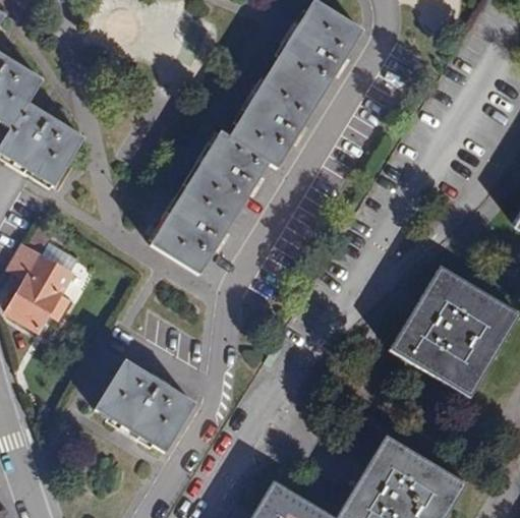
[(256,92),(243,112),(229,134),(221,129),(213,142),(200,163),(177,199),(166,219),(152,242),(199,273),(215,249),(227,230),(249,192),(263,173),(269,162),(278,167),(293,141),(305,122),(336,72),(348,54),(363,29),(318,0),(313,0),(298,23),(287,43),(256,92)]
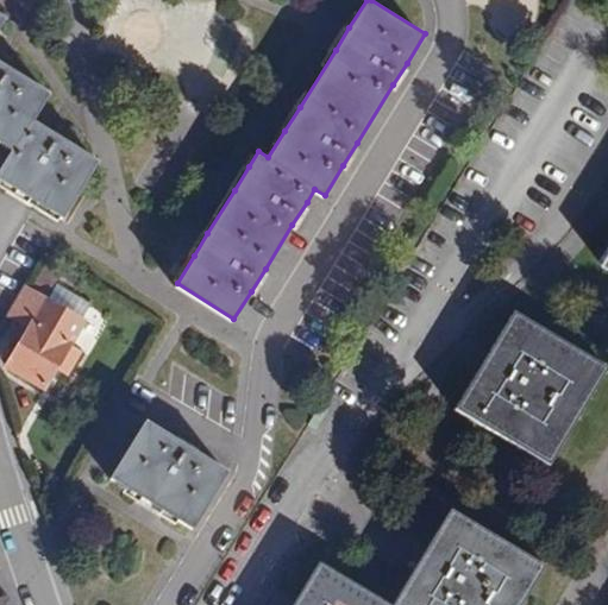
[(0,168),(0,177),(10,183),(31,196),(63,216),(99,159),(33,118),(50,92),(0,60),(0,26),(6,17),(0,12),(0,138),(13,146),(0,168)]
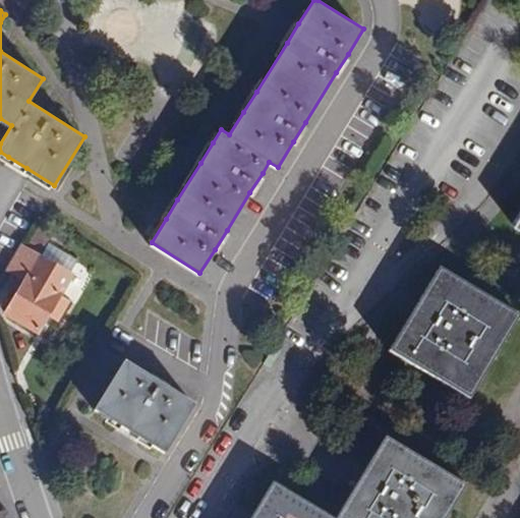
[(282,40),(287,43),(298,23),(293,20),(282,40)]
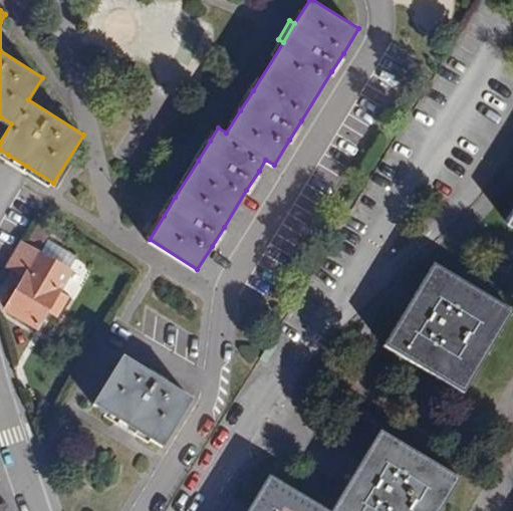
[(336,74),(348,56),(343,53),(331,71),(336,74)]
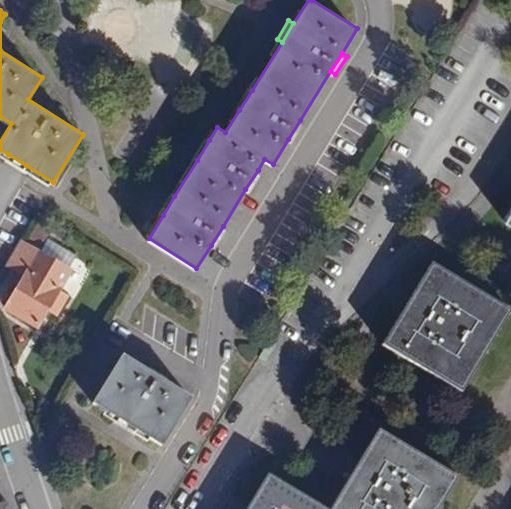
[(235,107),(239,110),(252,90),(247,87),(235,107)]
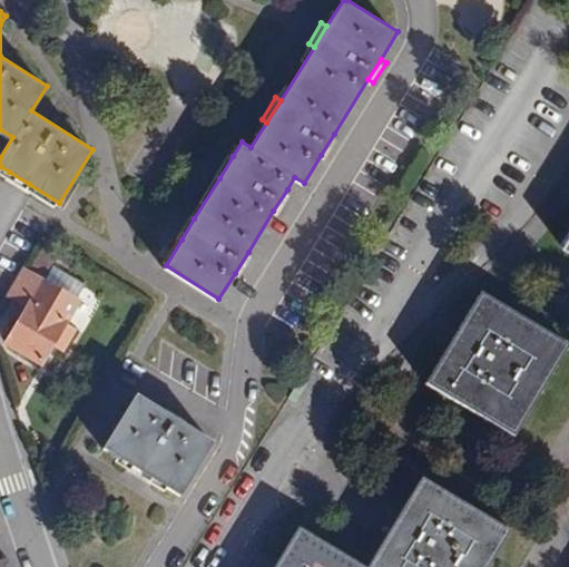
[(321,155),(327,159),(340,138),(334,134),(321,155)]
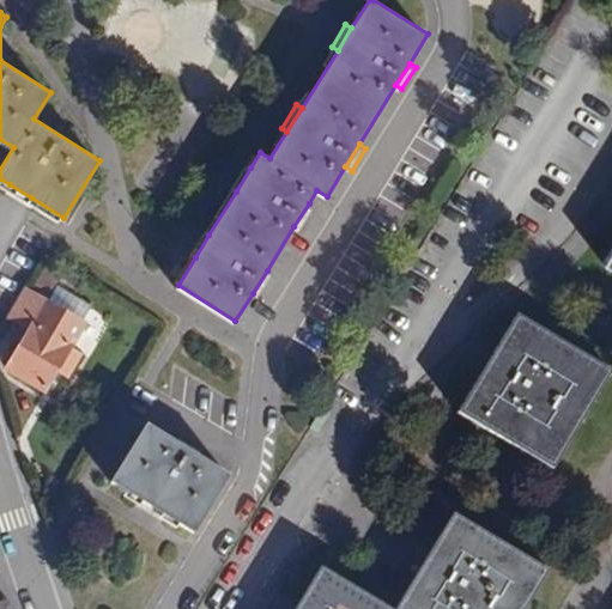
[(236,192),(250,168),(243,164),(229,187),(236,192)]
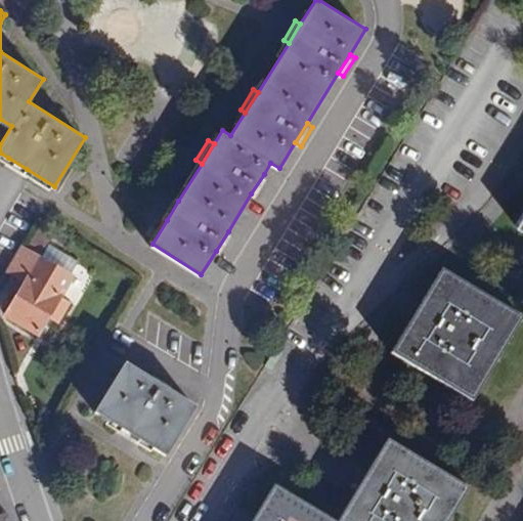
[(27,169),(8,158),(4,165),(22,176),(27,169)]
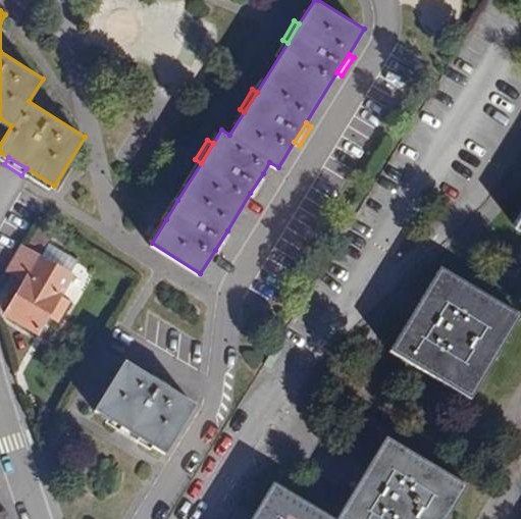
[(269,178),(263,173),(250,193),(257,197),(269,178)]
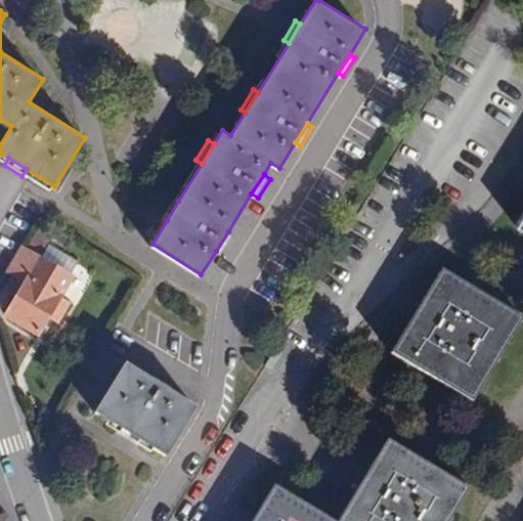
[(167,220),(178,201),(173,197),(161,217),(167,220)]
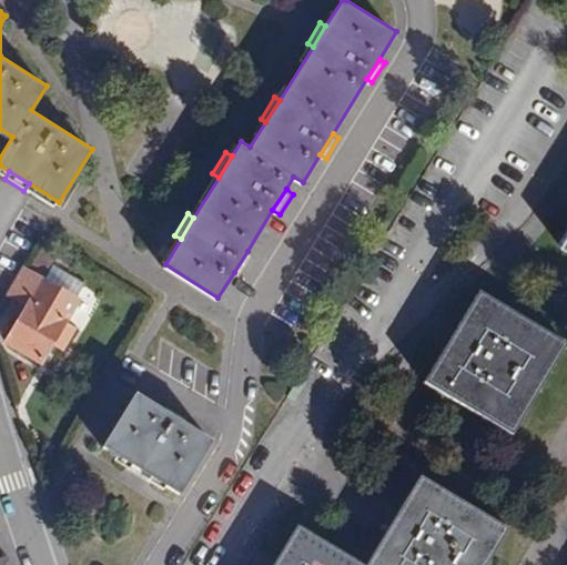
[(247,251),(234,272),(241,276),(254,255),(247,251)]
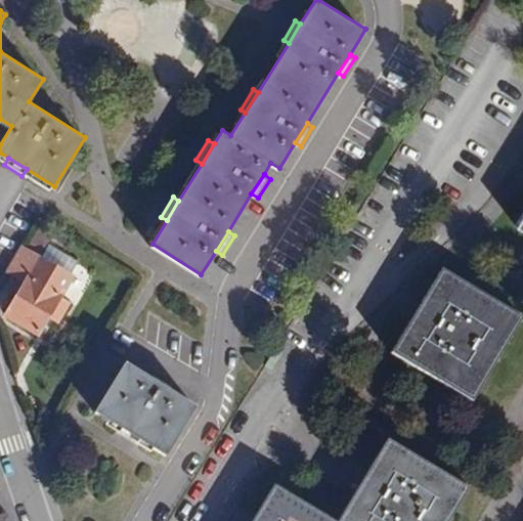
[(73,274),(22,243),(7,267),(27,279),(7,312),(38,332),(48,314),(61,293),(73,274)]
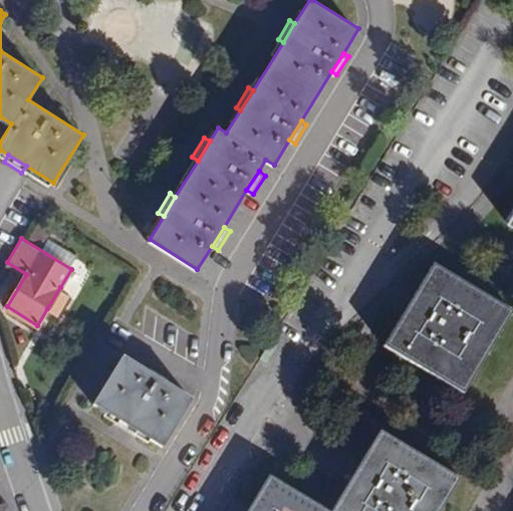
[(416,321),(403,313),(385,343),(464,390),(512,308),(434,261),(415,294),(427,302),(416,321)]
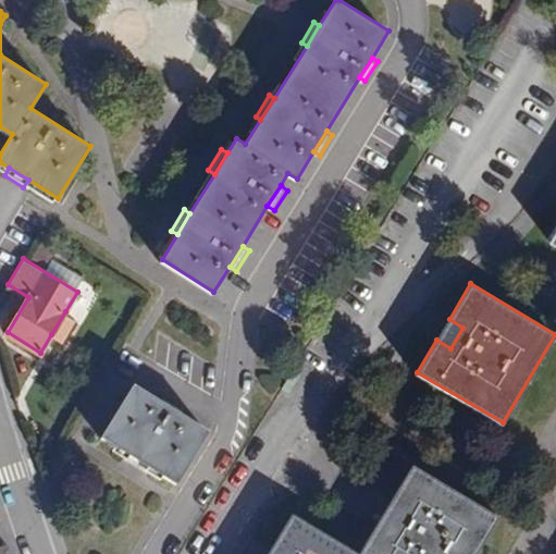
[(65,311),(51,334),(63,341),(77,319),(65,311)]
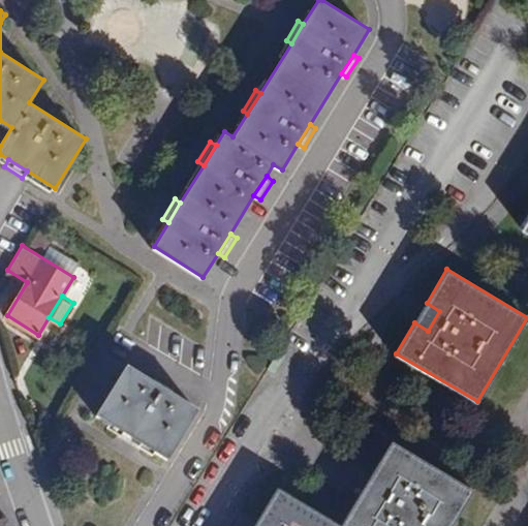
[(427,303),(414,322),(428,331),(439,311),(427,303)]
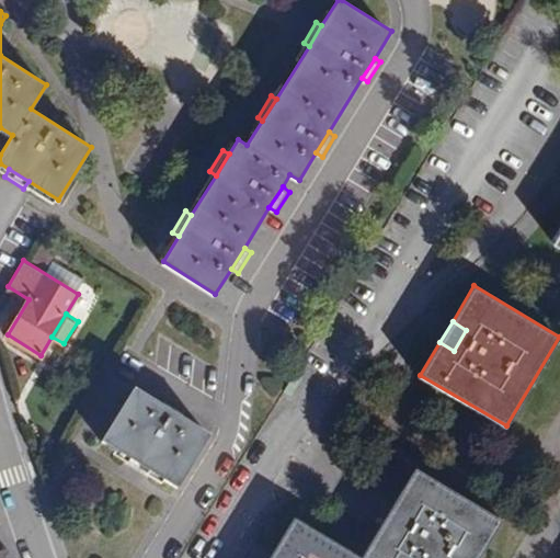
[(184,417),(167,406),(135,386),(102,439),(134,459),(152,470),(178,486),(212,433),(184,417)]
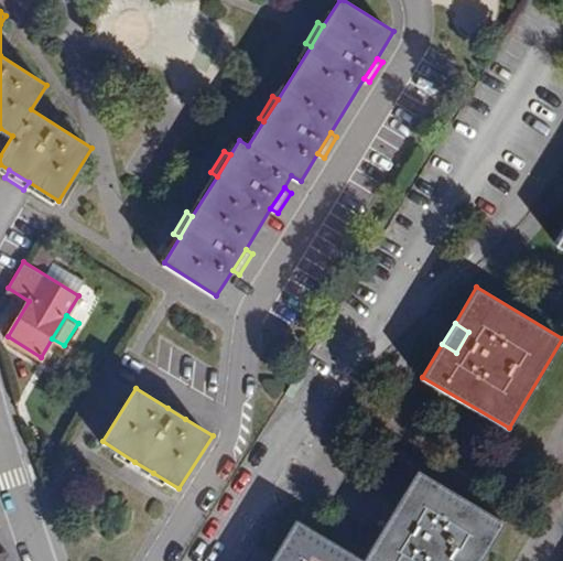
[(172,401),(168,408),(185,419),(190,411),(172,401)]
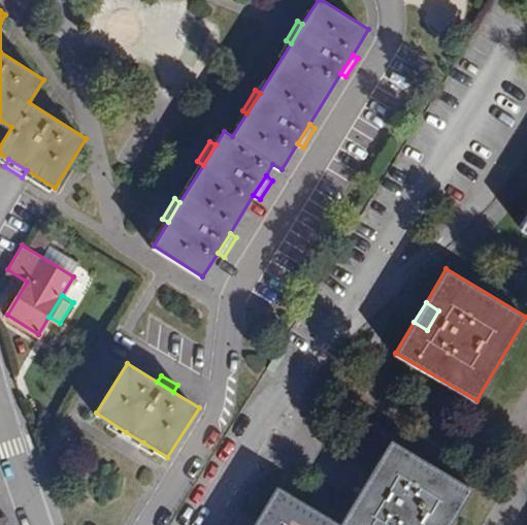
[(143,443),(126,432),(122,439),(138,450),(143,443)]
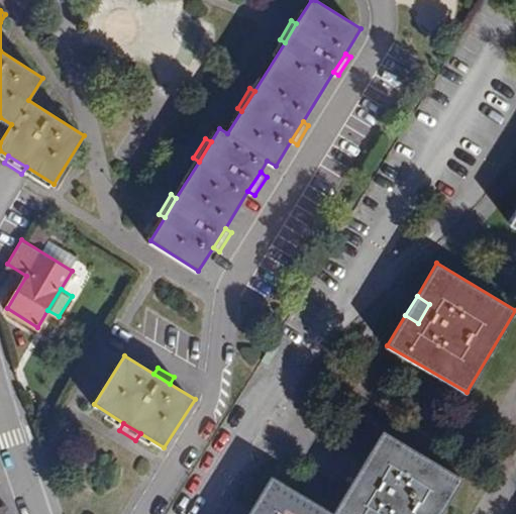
[(352,481),(333,513),(335,513),(440,513),(462,478),(383,431),(364,463),(379,472),(369,490),(352,481)]
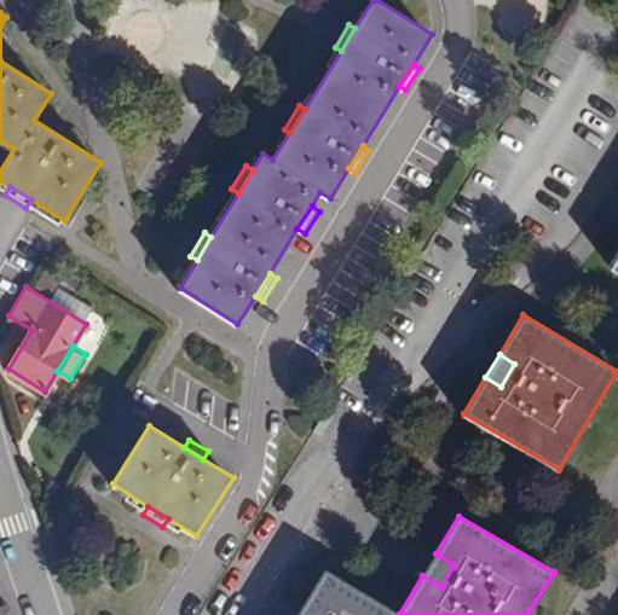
[(435,553),(422,575),(442,586),(454,564),(435,553)]
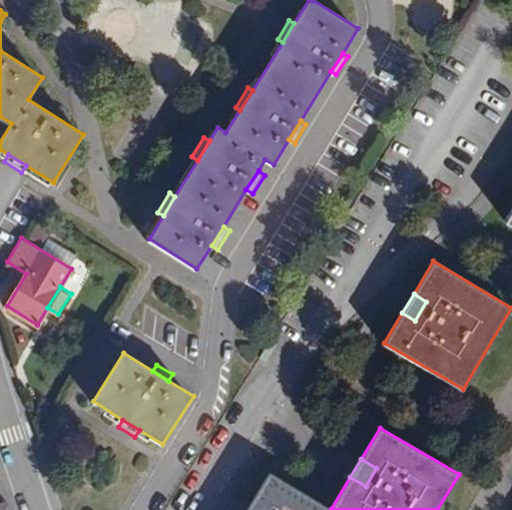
[(333,509),(331,509),(270,472),(248,506),(256,509),(333,509)]
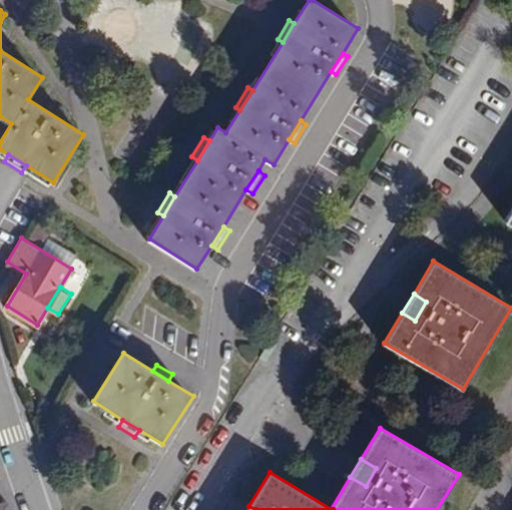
[(11,509),(8,500),(0,502),(0,509),(11,509)]
